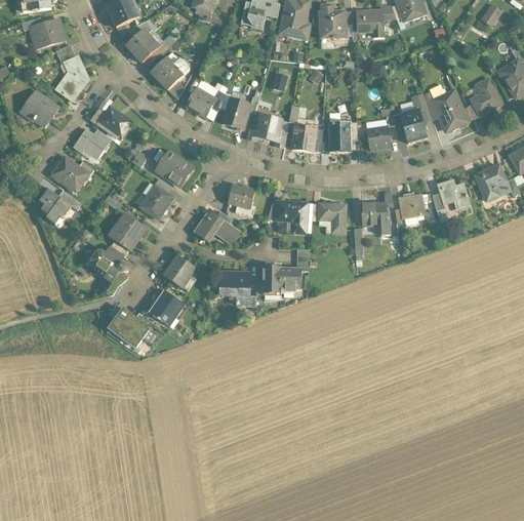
[(21,0),(23,11),(49,7),(47,0),(21,0)]
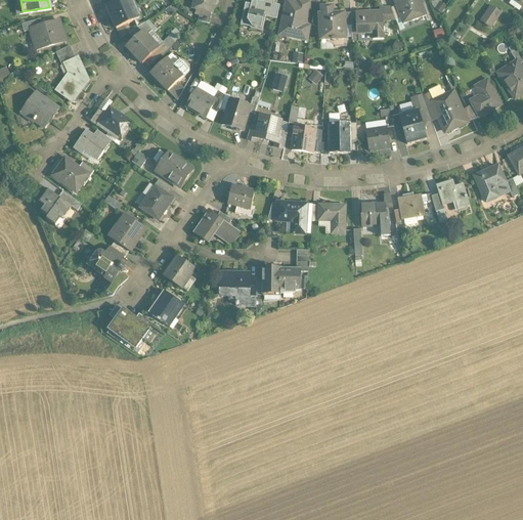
[(113,0),(105,3),(116,26),(129,19),(140,15),(133,0),(113,0)]
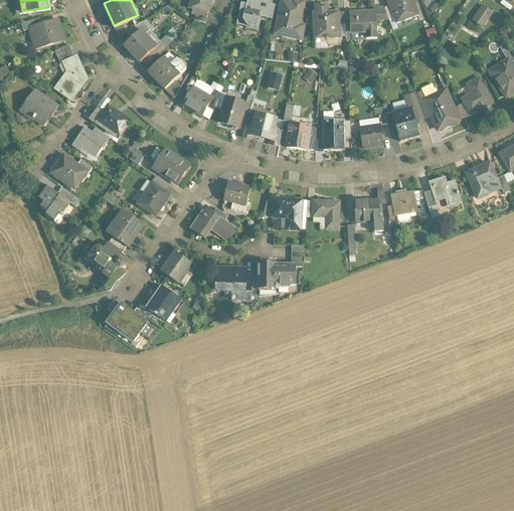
[(191,0),(190,6),(188,6),(191,7),(207,10),(208,11),(210,0),(191,0)]
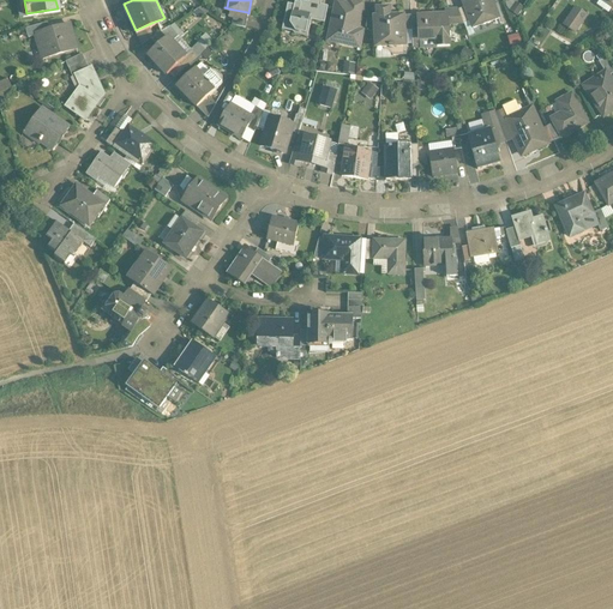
[(300,0),(299,4),(287,1),(282,24),(292,26),(292,29),(293,31),(306,35),(310,17),(317,18),(320,2),(320,0),(300,0)]
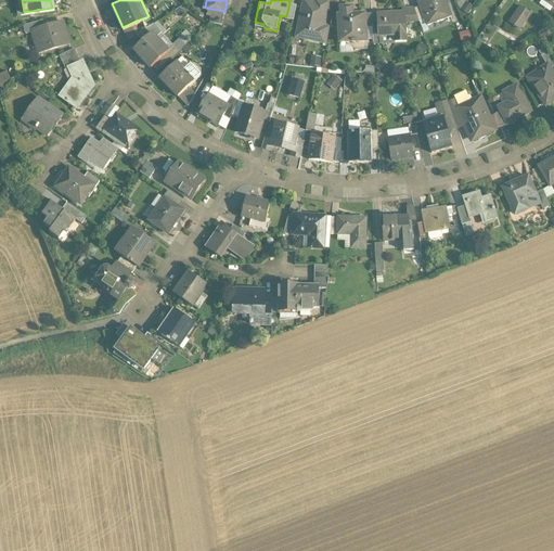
[(313,1),(308,0),(303,0),(296,28),(308,31),(307,37),(318,39),(321,24),(322,18),(320,17),(323,0),(313,0),(313,1)]
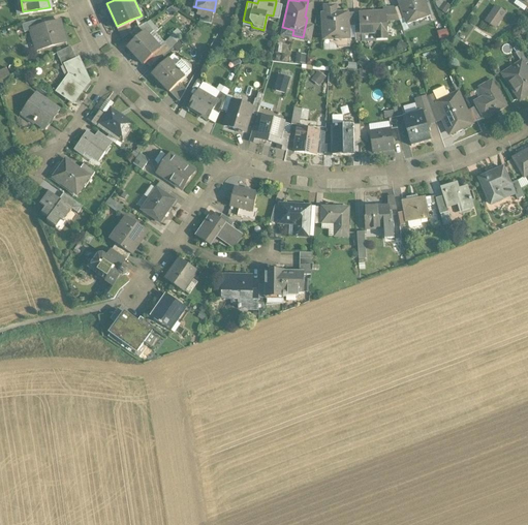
[(398,0),(403,16),(406,22),(429,12),(424,0),(398,0)]
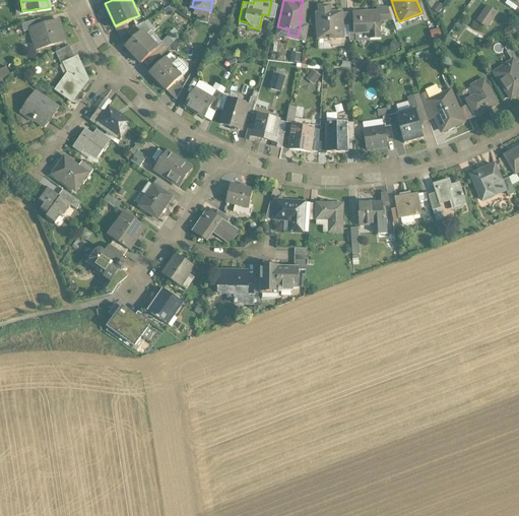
[(276,3),(271,2),(268,15),(273,16),(276,3)]
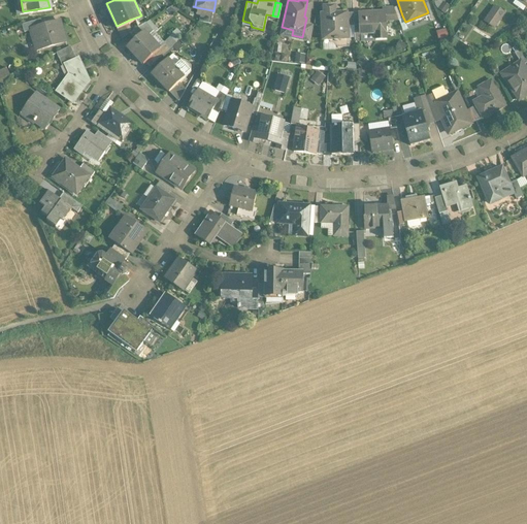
[(347,10),(334,11),(334,5),(333,4),(332,4),(325,4),(324,5),(323,6),(324,19),(321,20),(322,37),(334,36),(334,38),(336,37),(336,44),(348,43),(347,23),(347,11),(347,10)]
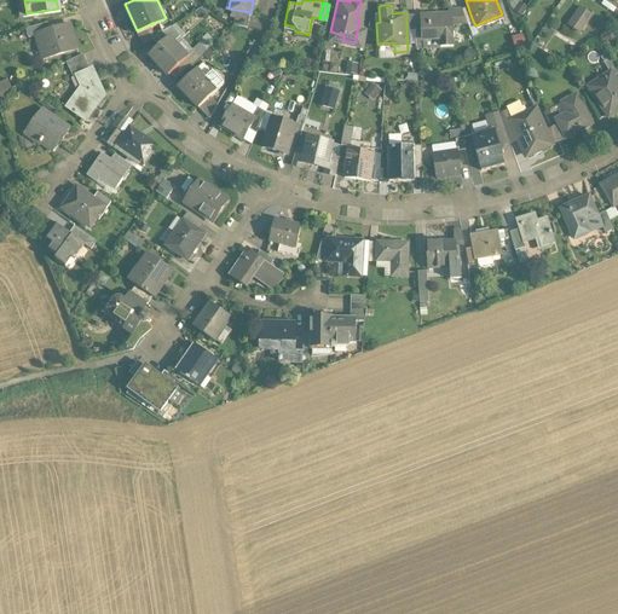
[(467,5),(460,7),(466,21),(472,18),(467,5)]
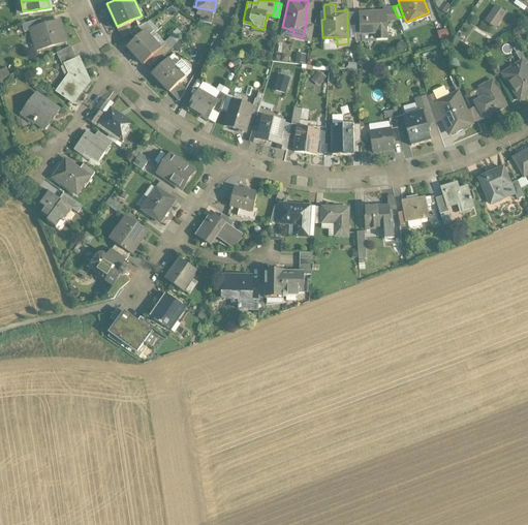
[(503,11),(494,5),(485,20),(494,26),(503,11)]
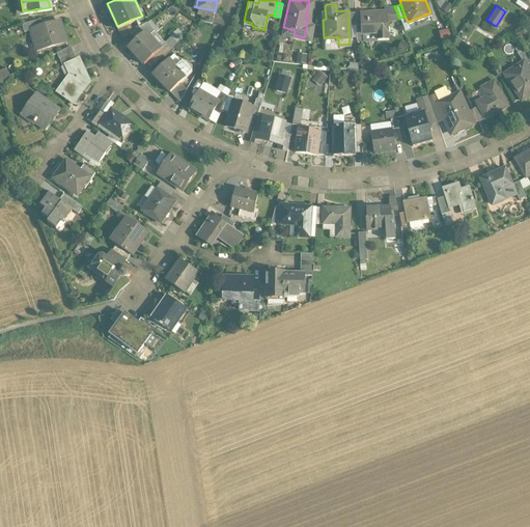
[(394,6),(385,6),(386,9),(390,9),(390,19),(399,18),(394,6)]
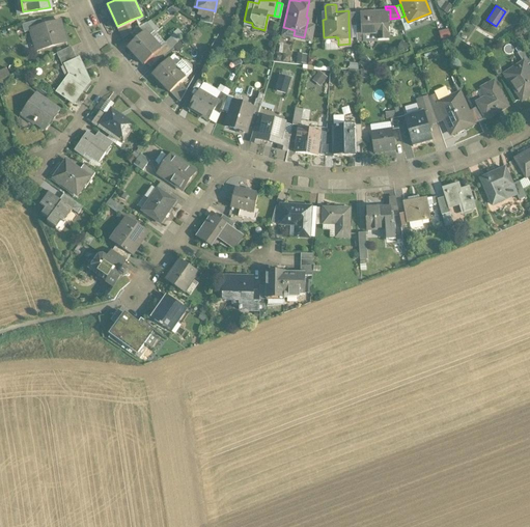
[(214,10),(197,7),(196,12),(200,14),(213,16),(214,10)]
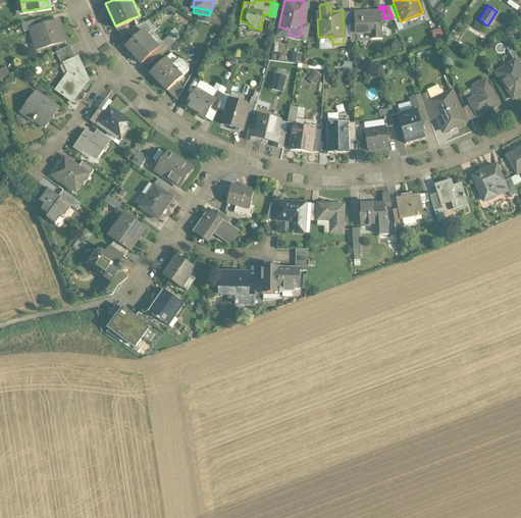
[(379,9),(355,11),(355,20),(356,32),(370,31),(371,31),(371,28),(380,28),(380,18),(383,18),(383,9),(379,9)]
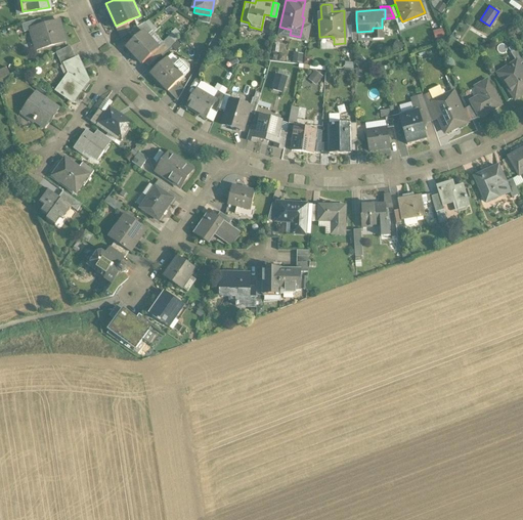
[(37,26),(30,28),(30,29),(34,41),(37,40),(39,47),(66,39),(58,18),(37,26)]
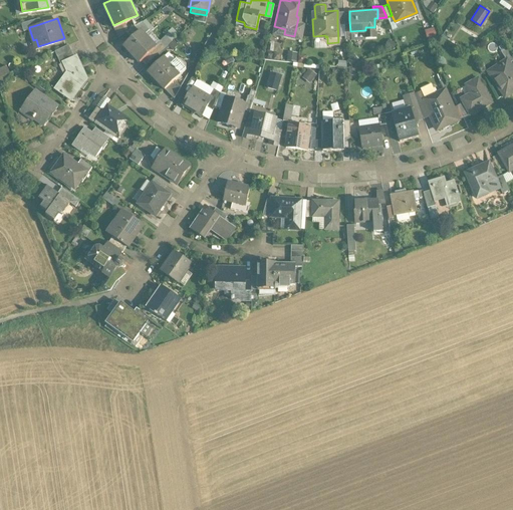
[(34,19),(20,23),(22,30),(29,28),(29,27),(36,25),(34,19)]
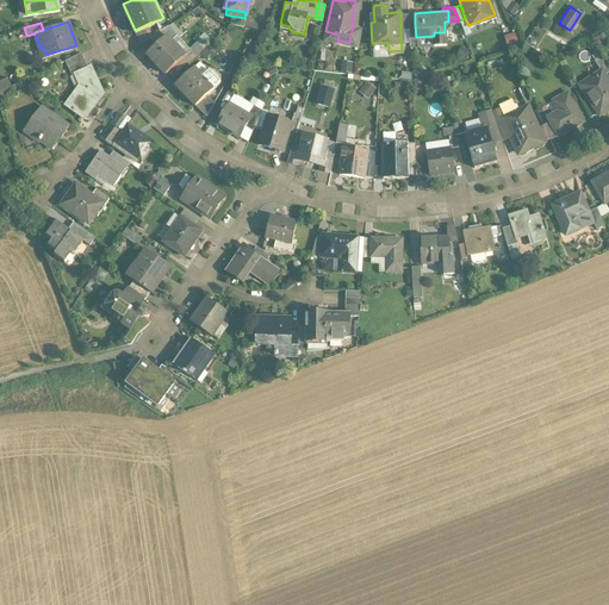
[(150,23),(135,30),(140,42),(155,32),(150,23)]
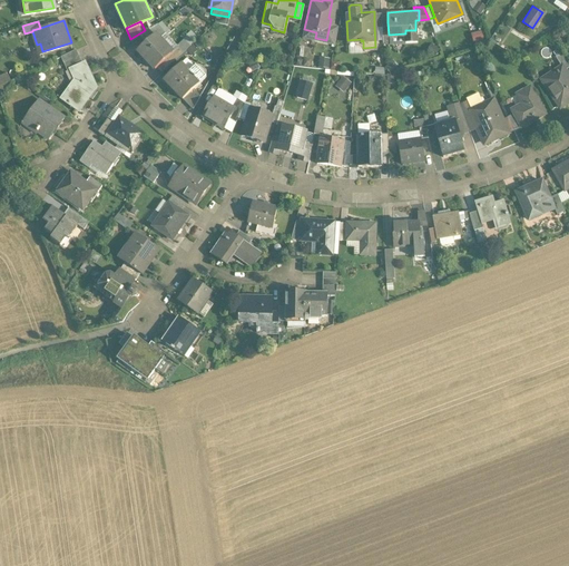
[(164,31),(157,22),(145,30),(149,37),(154,32),(158,36),(164,31)]
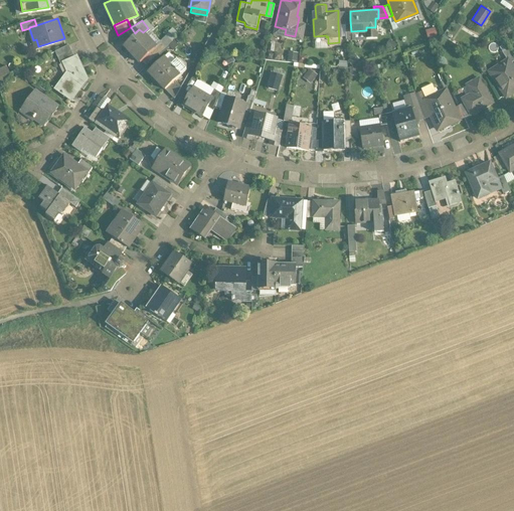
[(305,23),(298,22),(295,36),(302,38),(305,23)]
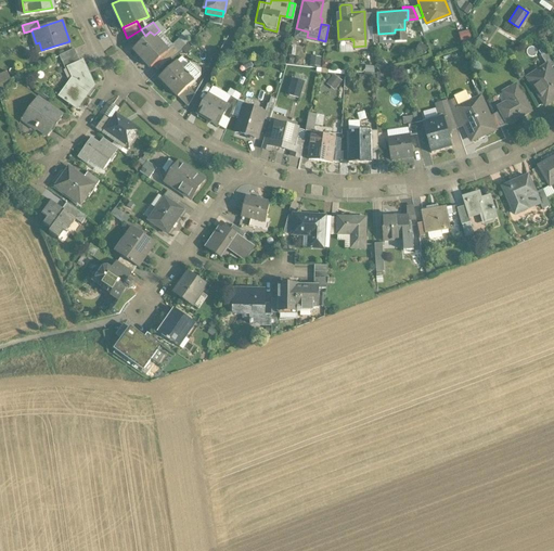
[(460,29),(462,38),(472,36),(469,27),(460,29)]
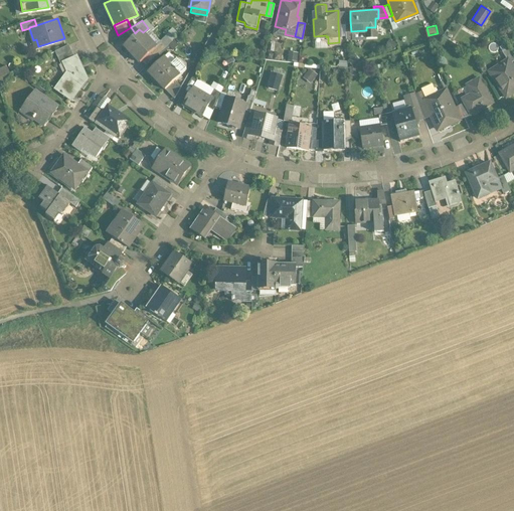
[(375,27),(366,27),(366,30),(365,30),(365,36),(376,35),(375,30),(375,27)]
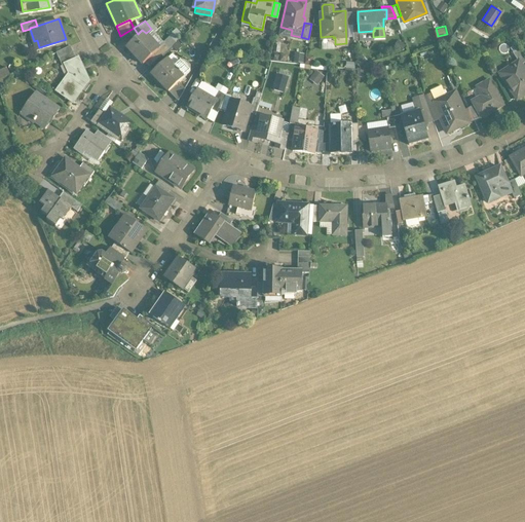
[(146,33),(142,30),(138,34),(126,44),(142,63),(153,51),(158,47),(158,46),(146,33)]
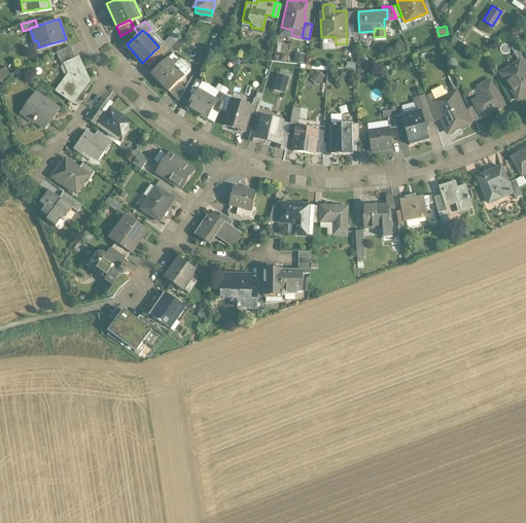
[(164,41),(159,46),(159,47),(153,51),(158,57),(168,46),(164,41)]
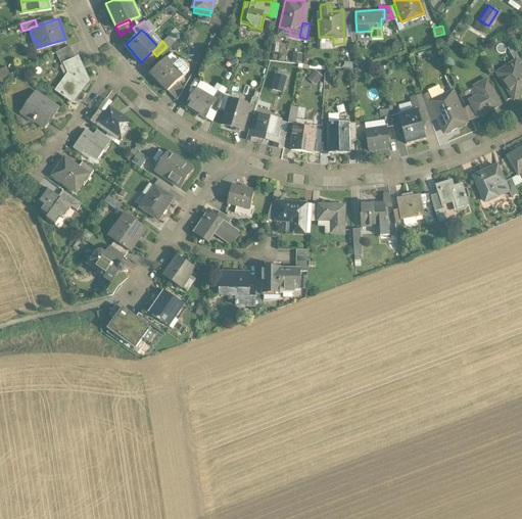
[(68,44),(55,51),(57,56),(72,49),(68,44)]
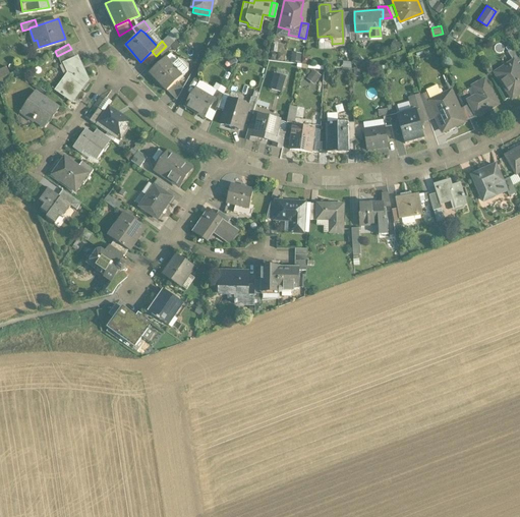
[(519,57),(513,46),(507,50),(514,60),(515,60),(516,61),(519,58),(519,57)]
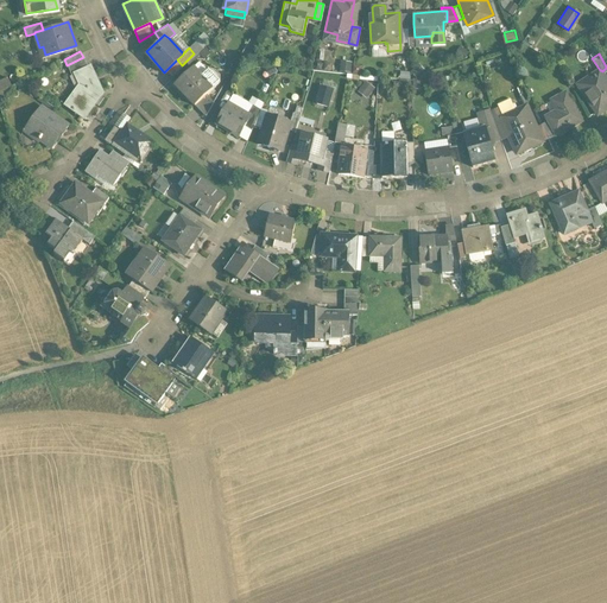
[(83,57),(67,65),(70,74),(75,71),(87,65),(83,57)]
